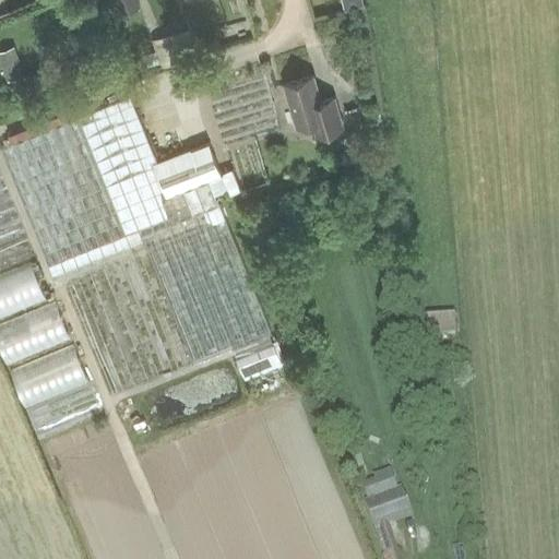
[(113,0),(120,15),(141,7),(138,0),(113,0)]
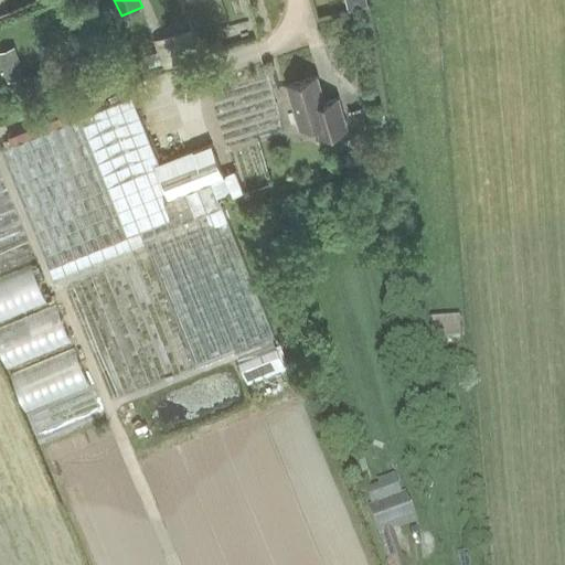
[(190,30),(173,35),(182,61),(199,55),(190,30)]
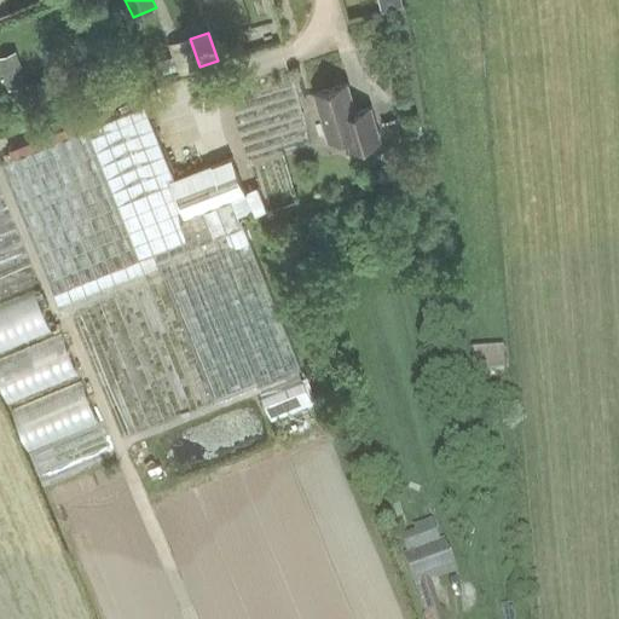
[(0,65),(0,76),(7,98),(27,92),(16,61),(0,65)]
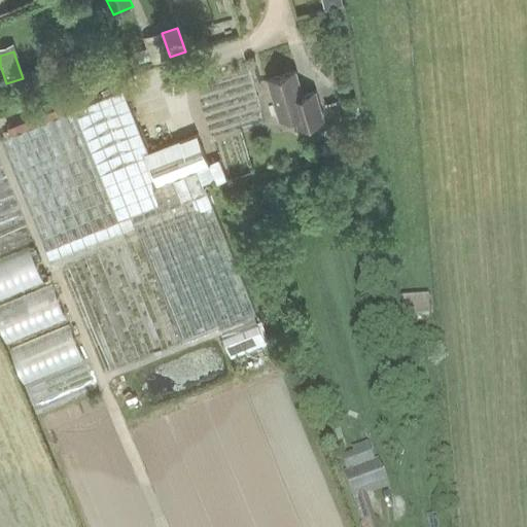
[(280,119),(293,115),(296,128),(324,119),(316,93),(303,97),(295,72),(268,80),(280,119)]
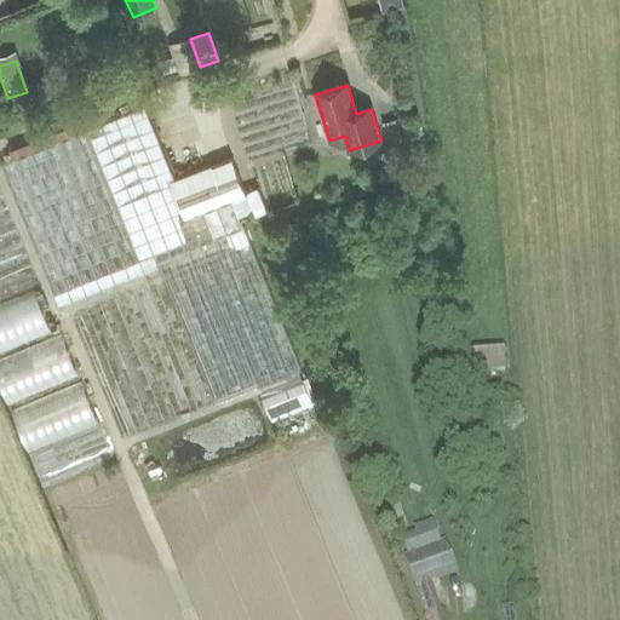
[(315,405),(300,369),(233,200),(246,195),(230,158),(174,181),(145,107),(0,165),(58,309),(145,274),(148,281),(164,275),(216,403),(258,386),(271,422),(315,405)]
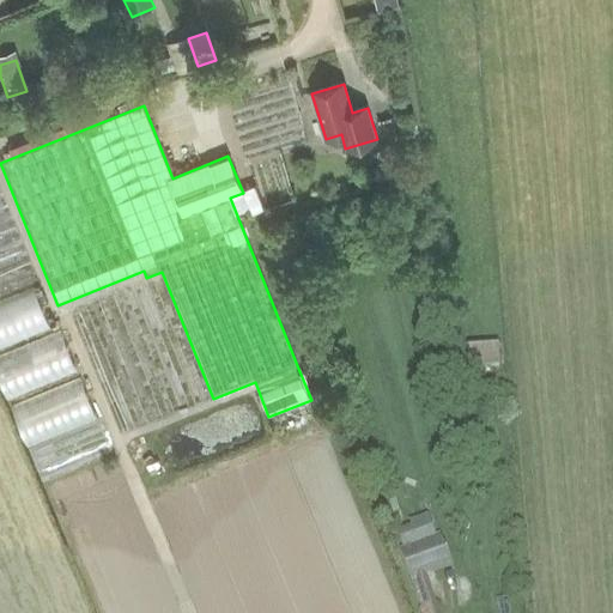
[(0,347),(53,327),(37,286),(0,301),(0,347)]
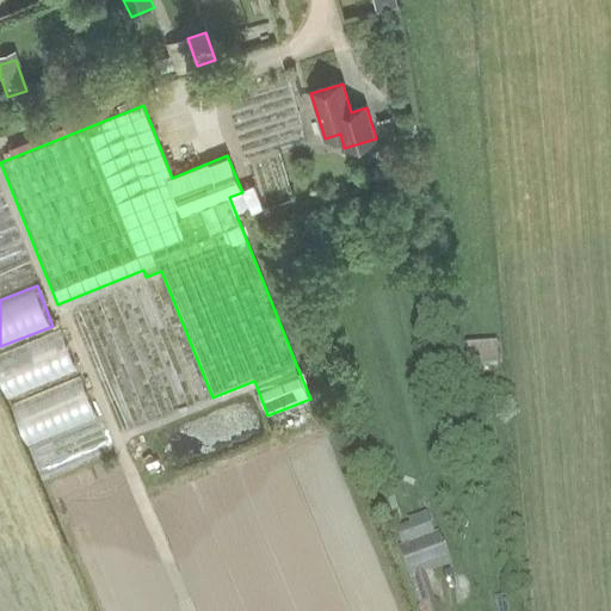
[(0,355),(0,376),(10,400),(81,369),(63,328),(0,355)]
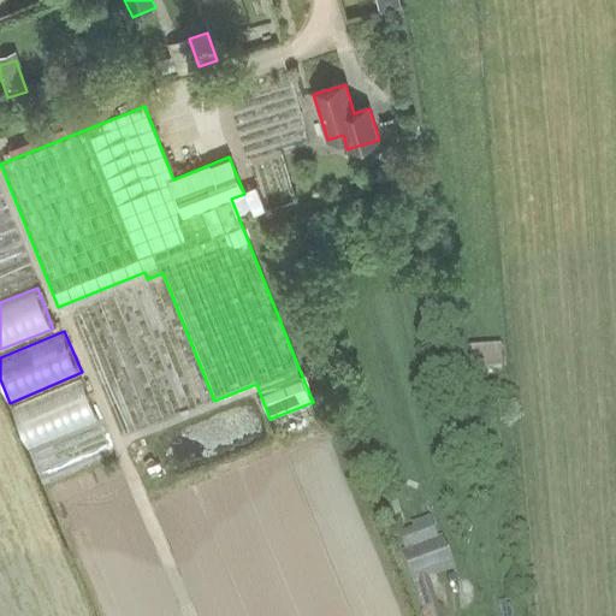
[(468,371),(504,368),(503,349),(467,350),(468,371)]
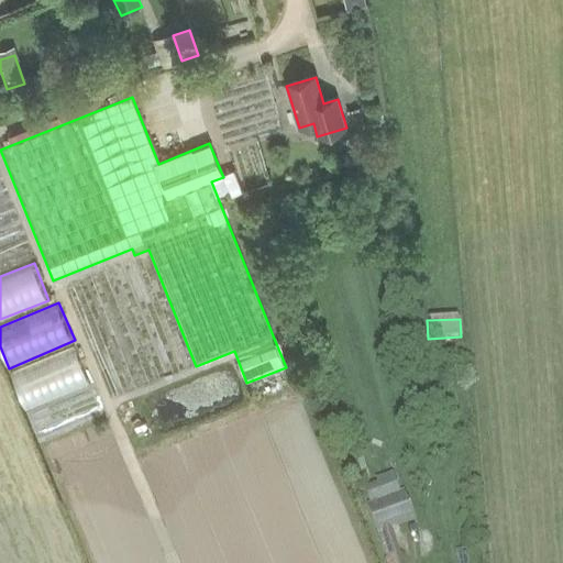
[(11,373),(25,410),(91,384),(76,346),(11,373)]
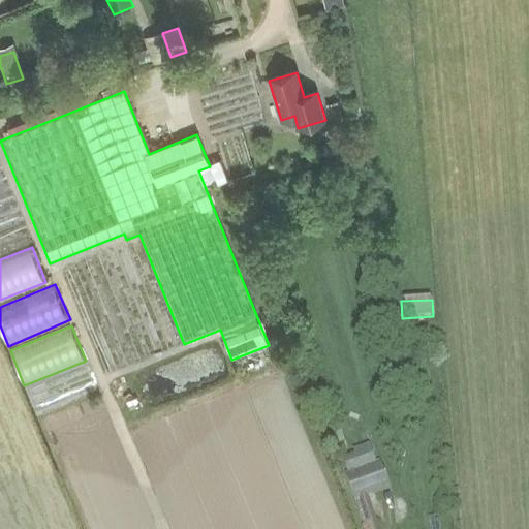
[(362,526),(362,528),(379,528),(369,497),(390,490),(380,462),(376,463),(371,448),(356,453),(362,469),(346,474),(364,525),(362,526)]
